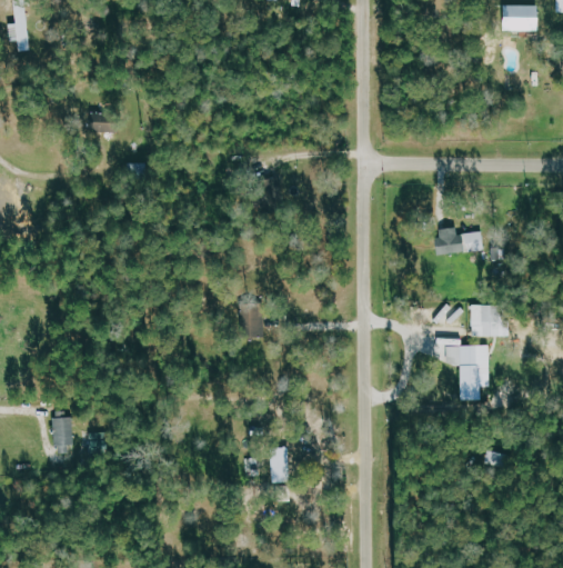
[(503,6),(502,31),(538,32),(539,6),(503,6)]
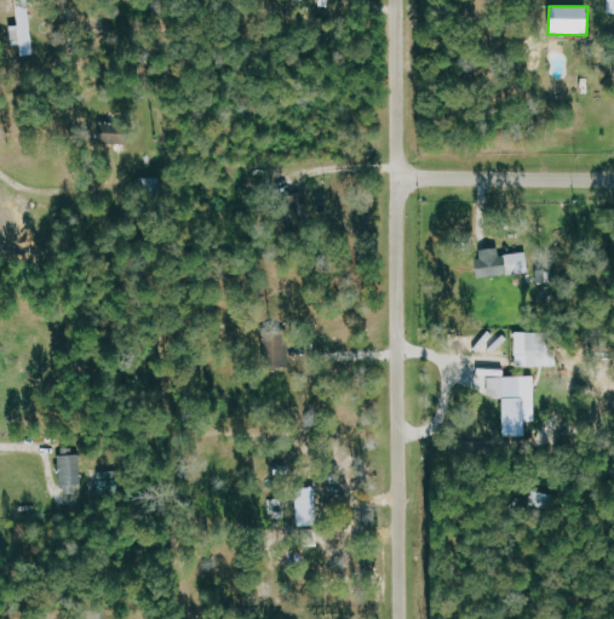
[(128,124),(95,122),(93,143),(127,145),(128,124)]
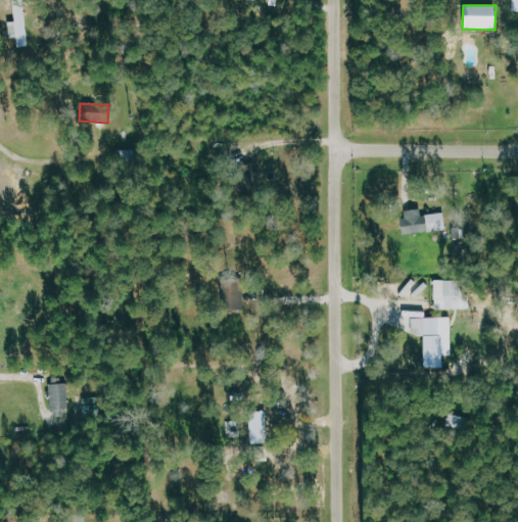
[(441,212),(420,216),(419,208),(399,210),(403,235),(443,229),(441,212)]
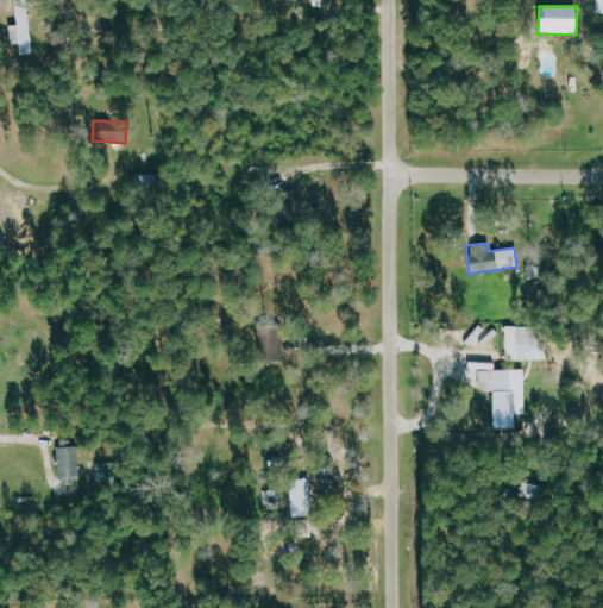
[(278,324),(256,325),(257,361),(278,361),(278,324)]
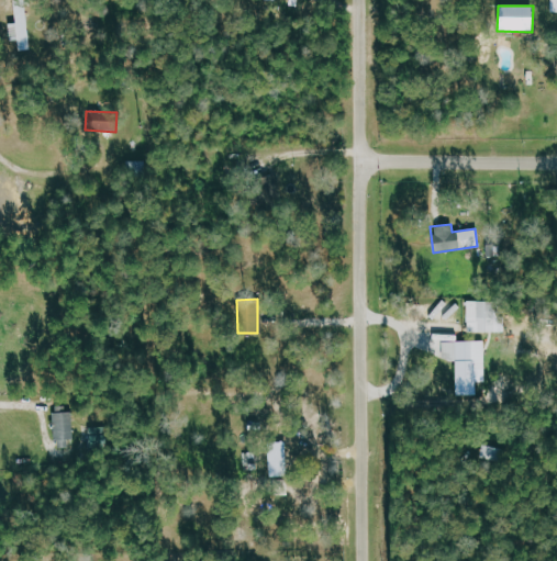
[(465,332),(501,333),(501,301),(465,301),(465,332)]
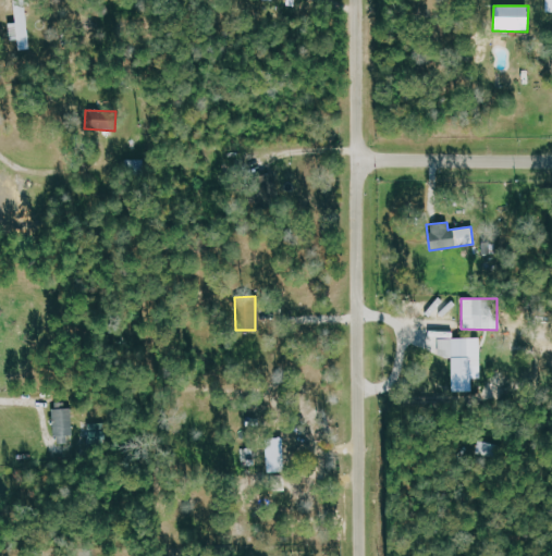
[(451,337),(451,330),(434,331),(434,358),(450,358),(450,386),(468,386),(468,378),(478,378),(478,337),(451,337)]
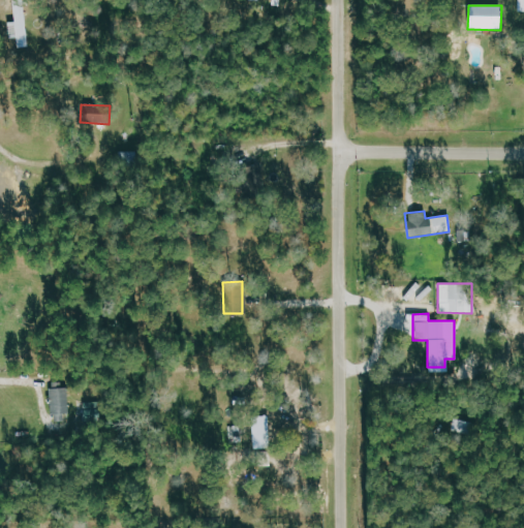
[(67,414),(66,383),(48,384),(49,414),(67,414)]
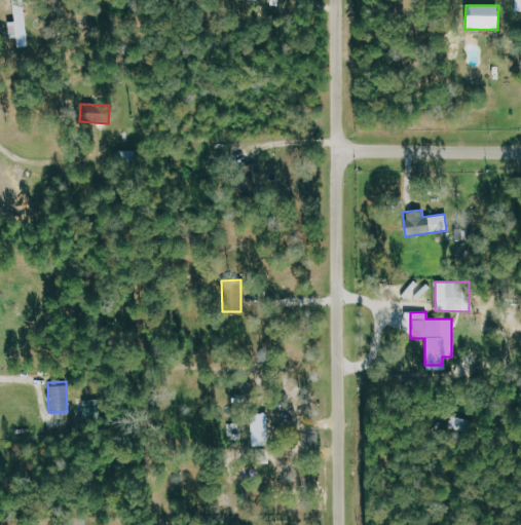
[(249,414),(250,446),(267,445),(266,413),(249,414)]
